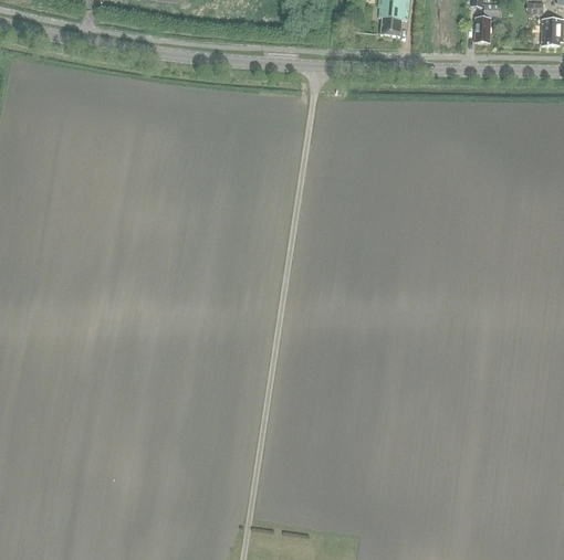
[(376,0),(376,3),(378,3),(376,14),(379,16),(378,32),(397,34),(399,17),(405,18),(406,0),(376,0)]
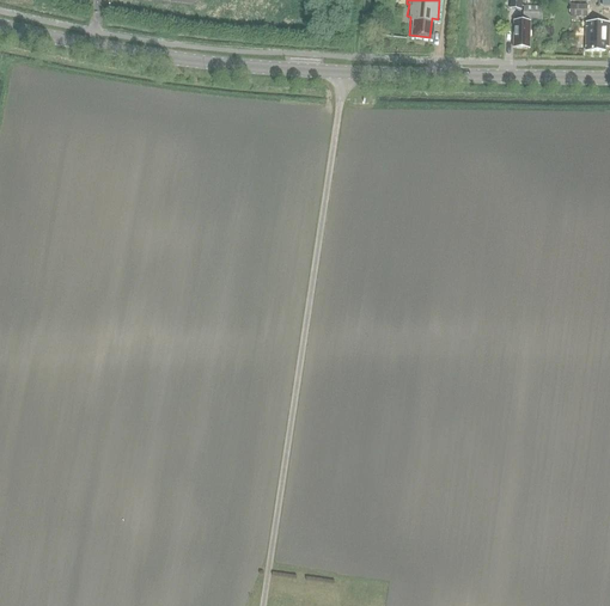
[(585,12),(585,0),(568,0),(567,11),(585,12)]
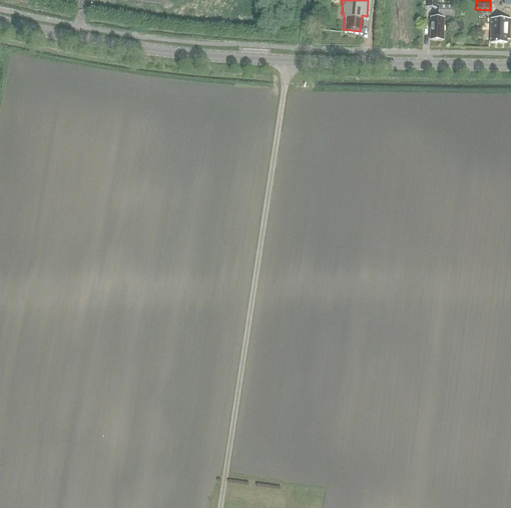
[(436,12),(452,13),(452,2),(437,1),(436,12)]
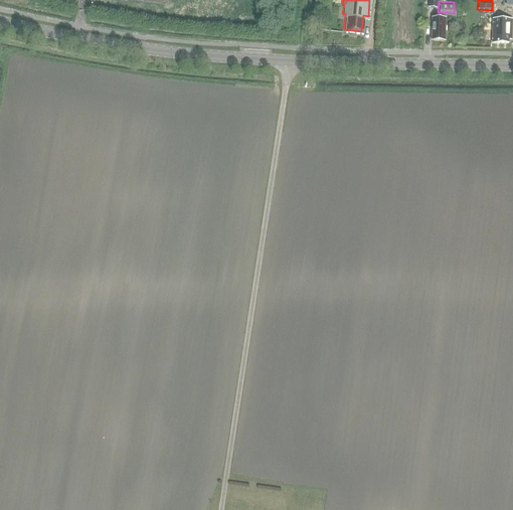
[(444,14),(431,14),(430,36),(444,37),(444,14)]
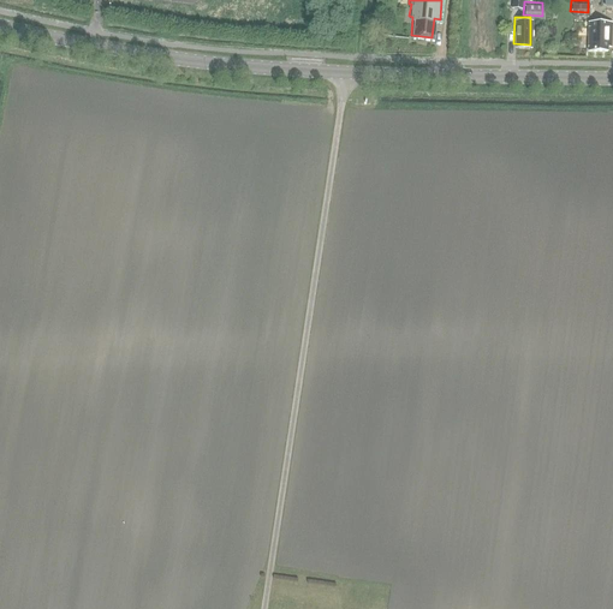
[(609,19),(587,18),(587,46),(605,47),(605,42),(608,42),(609,19)]
